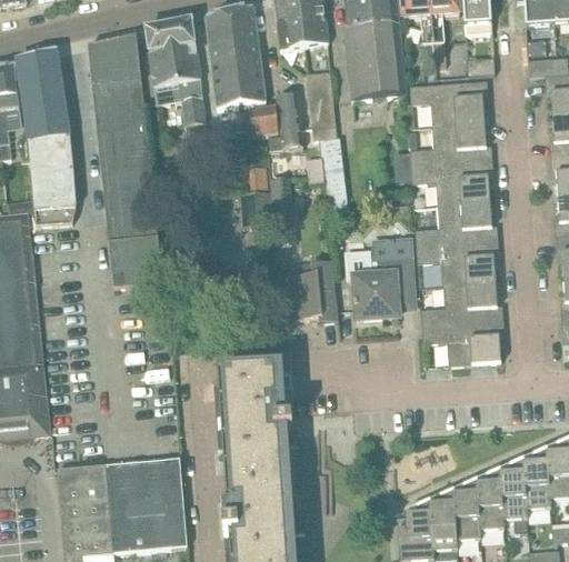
[(306,47),(299,0),(275,0),(280,51),(306,47)]
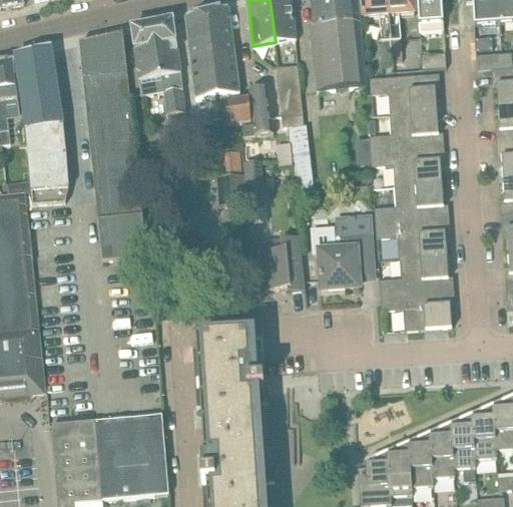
[(270,0),(276,42),(296,38),(291,0),(270,0)]
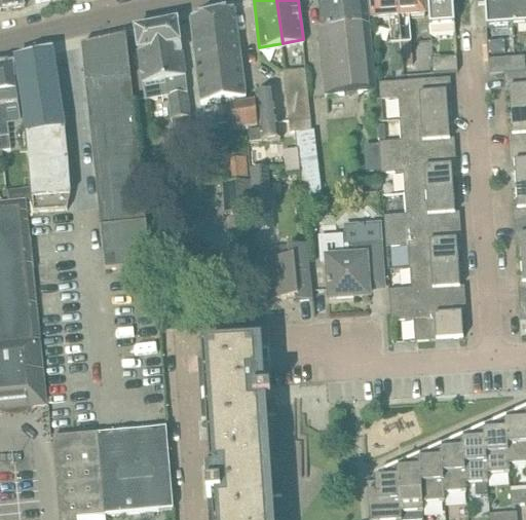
[(375,86),(366,0),(318,0),(321,25),(318,25),(325,91),(375,86)]
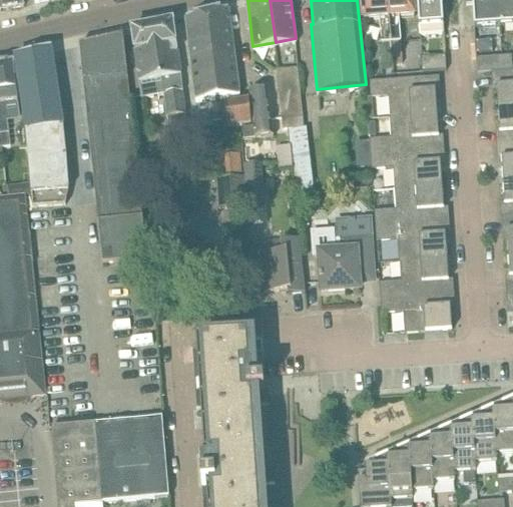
[(390,37),(387,0),(361,0),(362,11),(365,14),(383,13),(384,25),(380,25),(381,38),(390,37)]
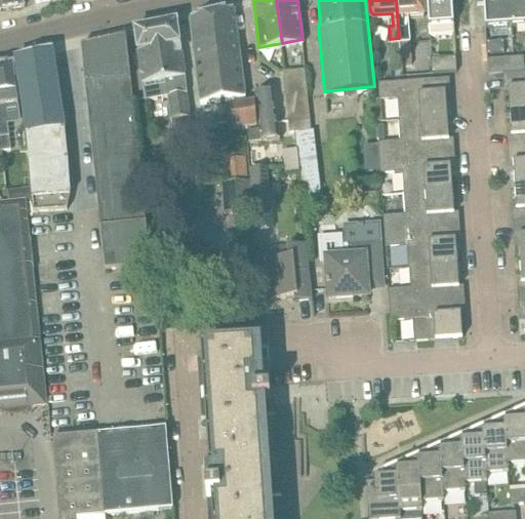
[(396,0),(399,38),(409,38),(407,25),(403,25),(402,12),(423,11),(422,0),(396,0)]
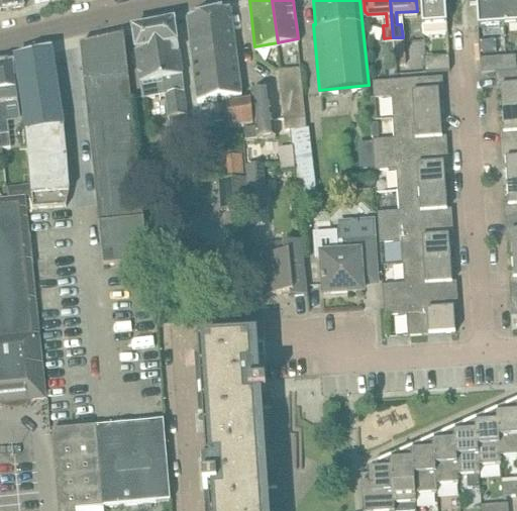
[(420,0),(422,28),(447,26),(445,0),(420,0)]
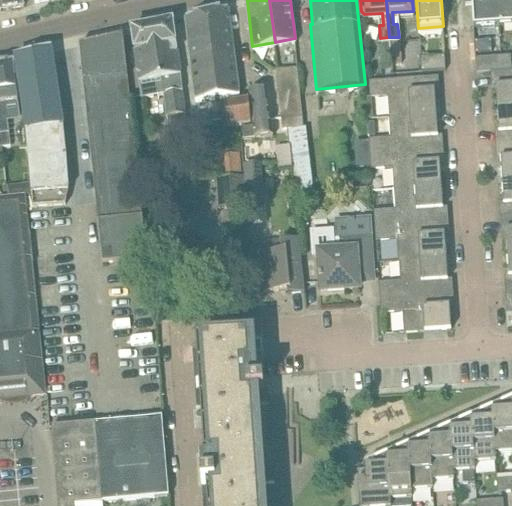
[(464,0),(472,0),(473,22),(473,23),(498,21),(496,0),(464,0)]
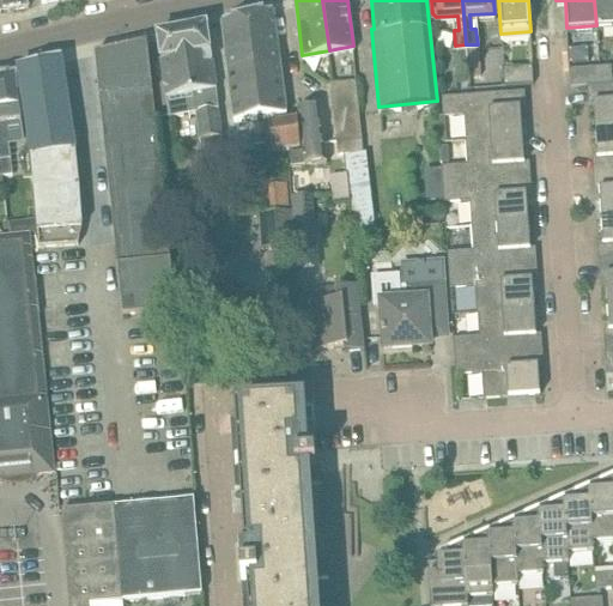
[(594,0),(596,25),(612,23),(612,0),(594,0)]
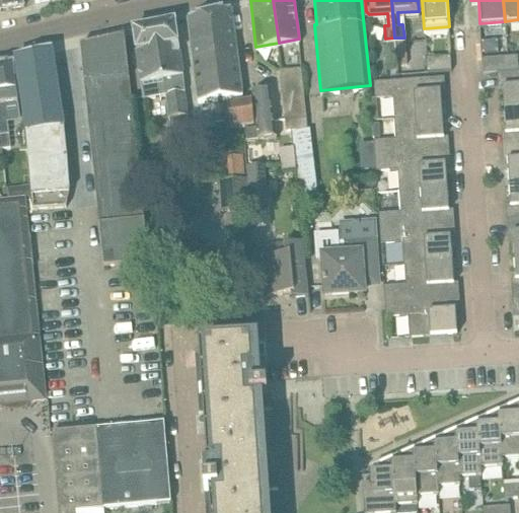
[(230,4),(188,13),(199,97),(241,92),(230,4)]
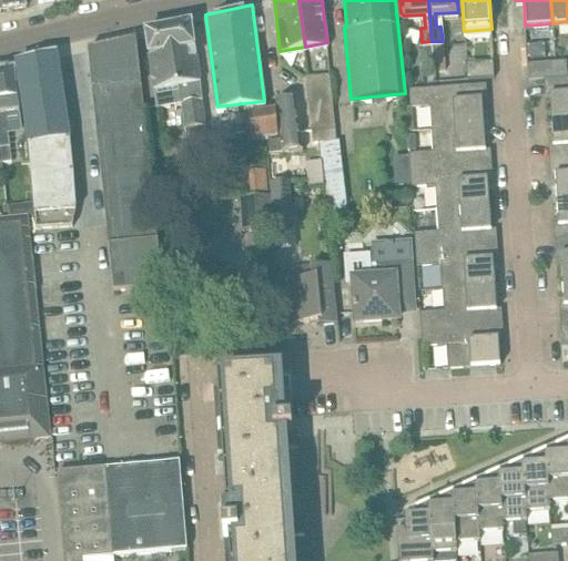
[(210,141),(206,121),(191,19),(145,28),(156,104),(181,100),(184,124),(195,123),(199,143),(210,141)]
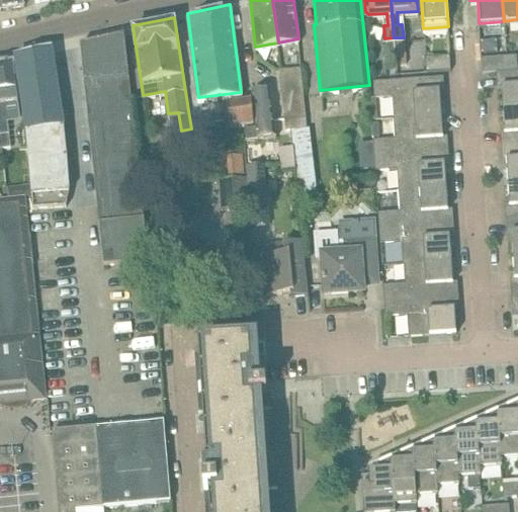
[(148,256),(126,51),(124,30),(121,31),(121,32),(81,41),(100,219),(99,219),(103,261),(148,256)]
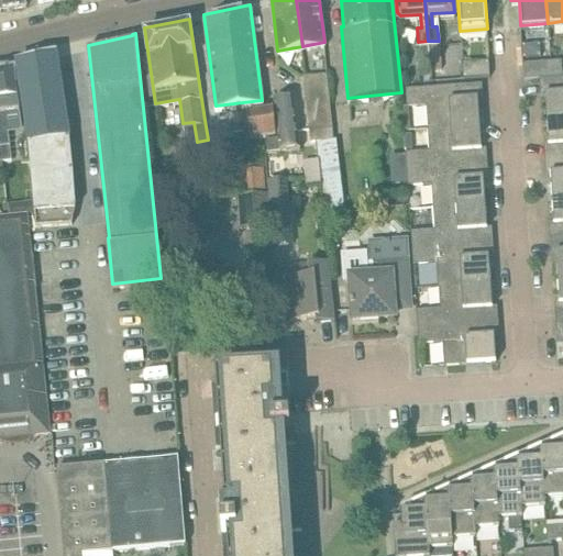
[(57,51),(17,60),(28,140),(34,207),(35,222),(72,220),(76,203),(69,133),(57,51)]
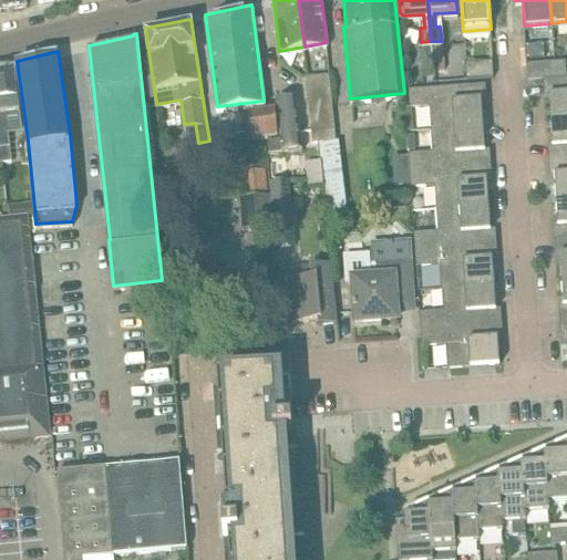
[(466,74),(471,73),(493,72),(492,56),(465,58),(466,74)]
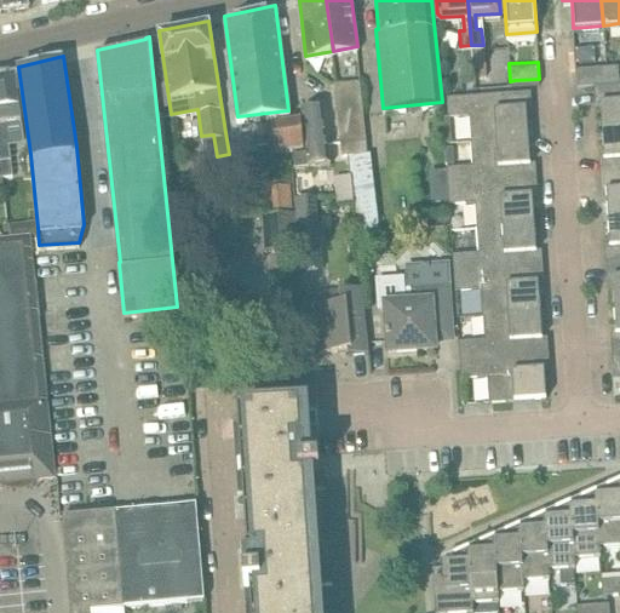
[(600,63),(575,64),(577,82),(593,81),(593,82),(607,81),(606,62),(600,63)]
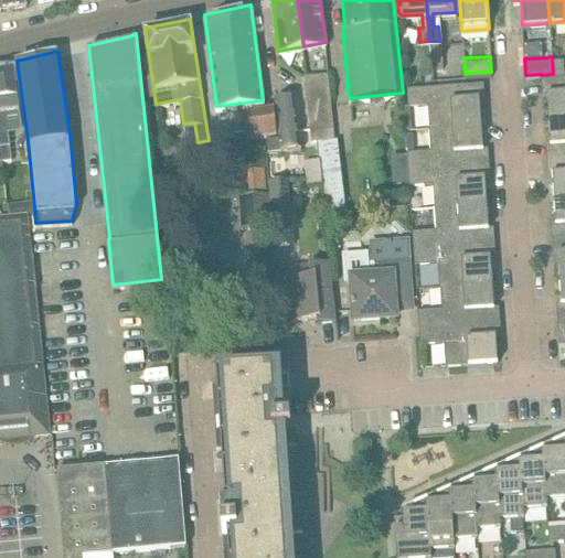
[(564,56),(552,56),(553,74),(564,74),(564,56)]
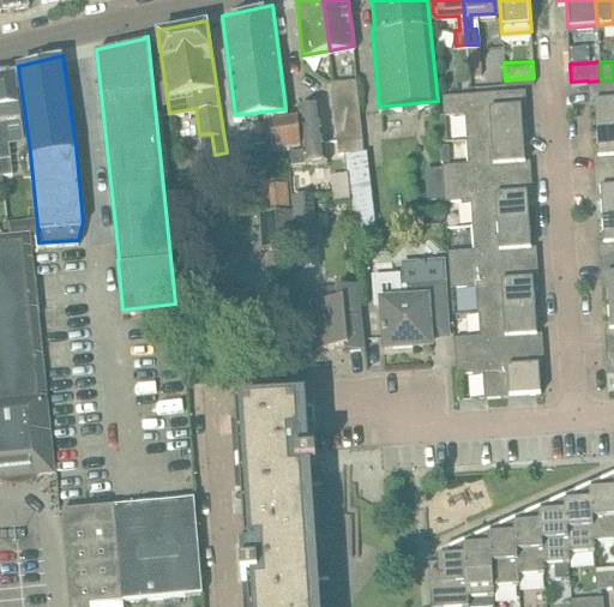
[(16,71),(0,73),(0,170),(12,169),(5,118),(22,115),(16,71)]
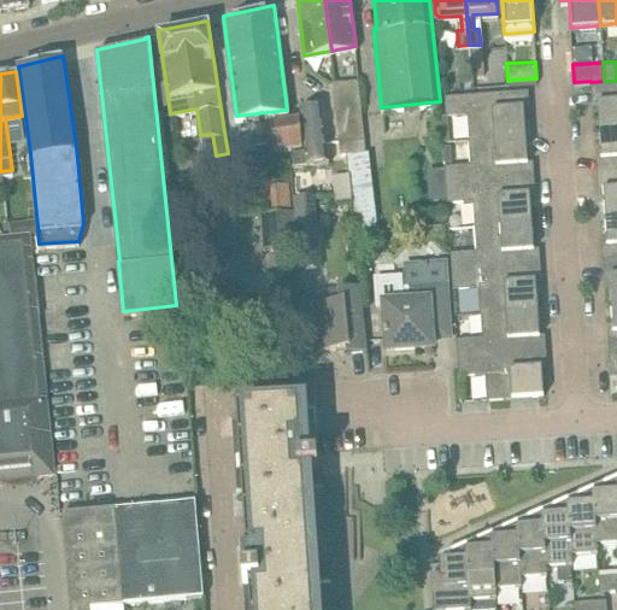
[(336,115),(362,112),(359,80),(333,82),(336,115)]
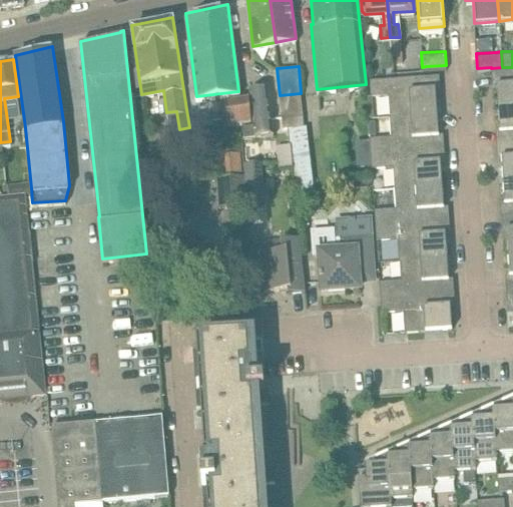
[(498,104),(512,103),(512,66),(512,67),(502,67),(491,68),(492,83),(496,82),(497,89),(498,104)]
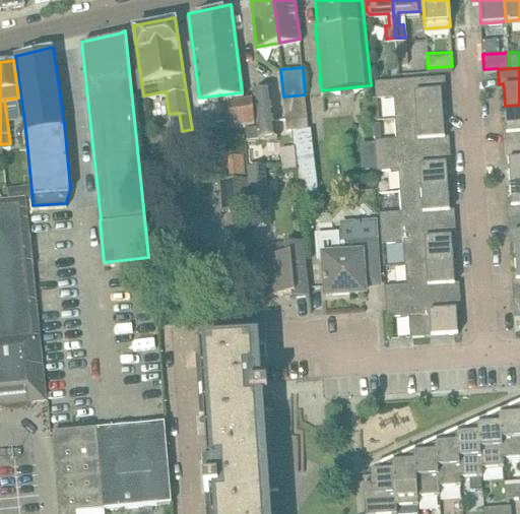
[(442,95),(442,88),(446,87),(445,73),(425,74),(374,77),(376,93),(393,92),(395,114),(443,111),(442,95)]
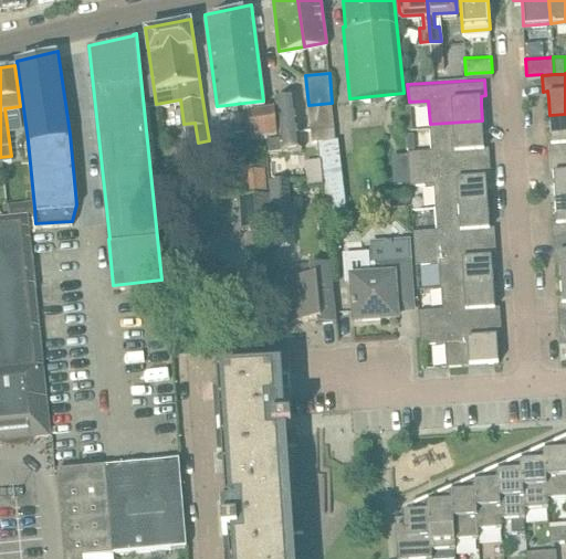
[(302,144),(297,114),(295,93),(275,95),(280,133),(265,135),(268,148),(302,144)]
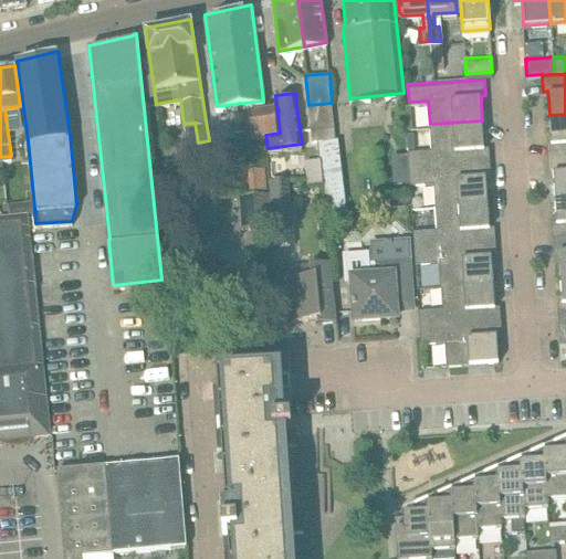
[(332,103),(308,105),(311,126),(316,126),(318,125),(334,124),(332,103)]
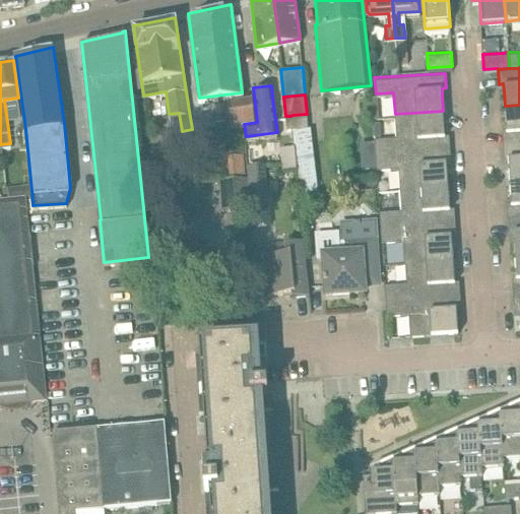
[(229,100),(231,120),(232,122),(255,119),(252,97),(229,100)]
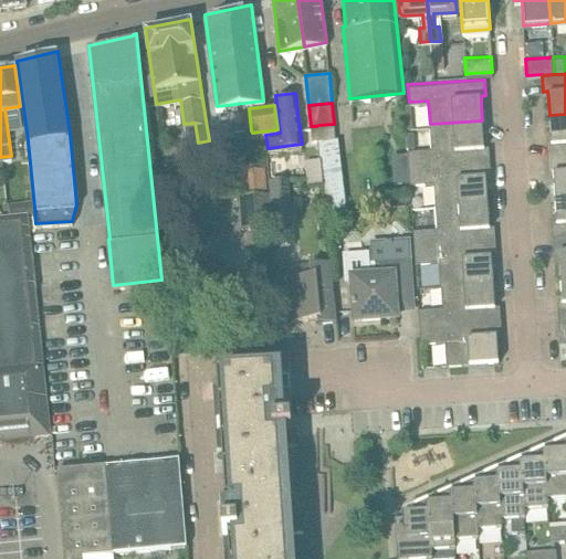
[(551,132),(551,140),(546,140),(547,156),(565,154),(565,114),(549,115),(551,132)]
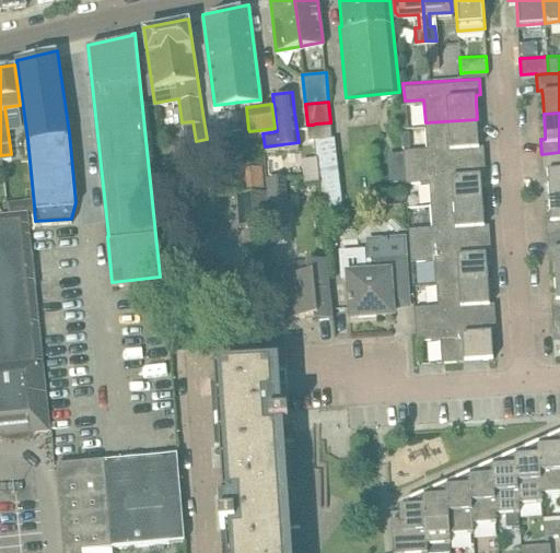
[(477,119),(426,122),(427,145),(403,146),(404,163),(485,157),(483,142),(479,143),(478,136),(477,119)]
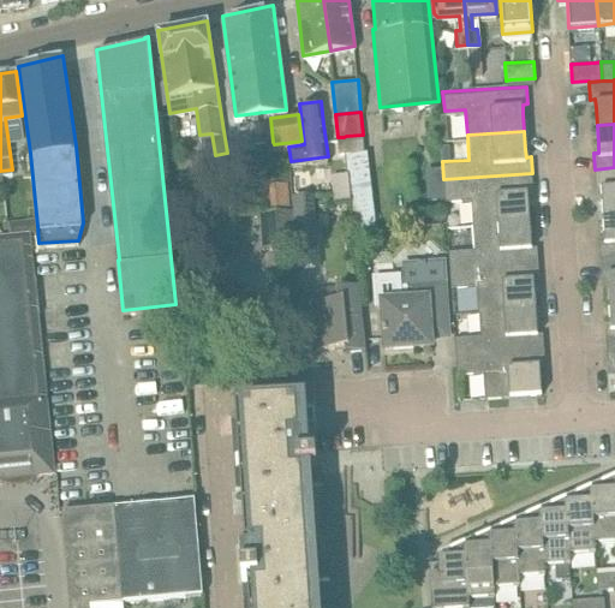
[(363,135),(346,136),(348,149),(364,148),(363,135)]
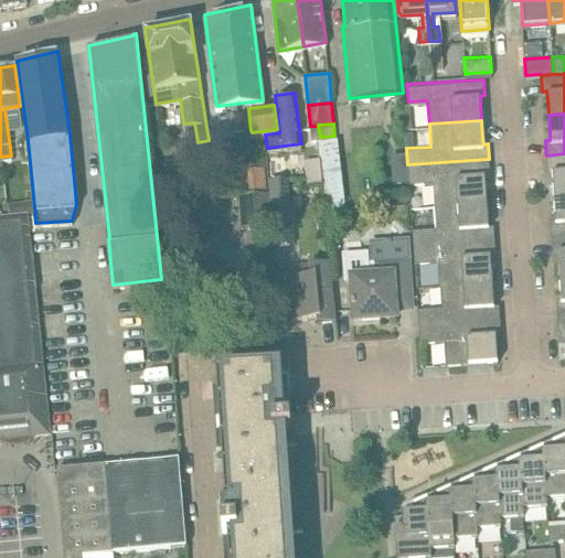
[(339,140),(320,142),(329,212),(347,210),(339,140)]
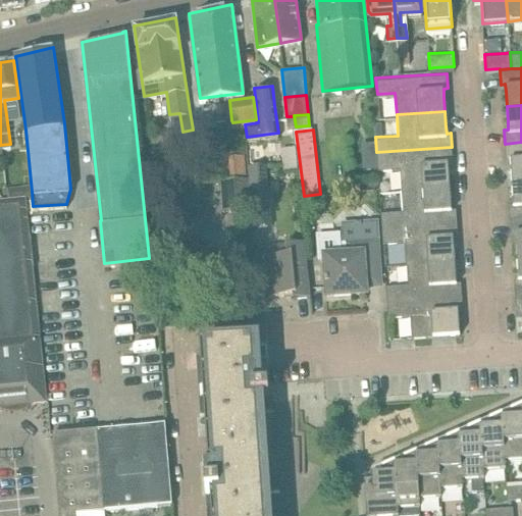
[(521,142),(505,144),(506,157),(510,157),(511,164),(512,179),(521,178),(521,142)]
